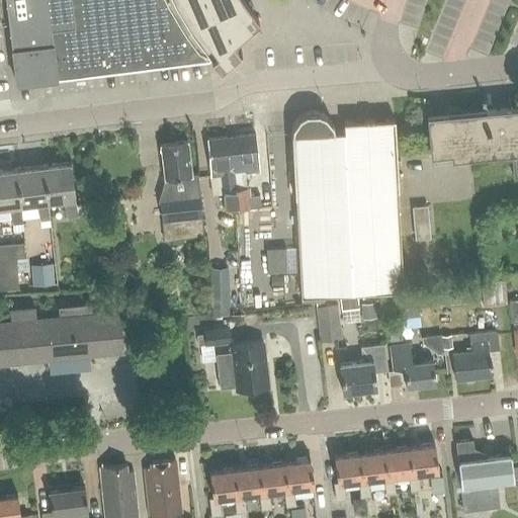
[(55,79),(207,60),(211,57),(220,68),(221,67),(220,66),(241,49),(240,48),(239,49),(233,41),(232,39),(256,20),(257,21),(258,20),(256,18),(243,0),(5,0),(9,33),(23,31),(25,47),(51,44),(55,79)]
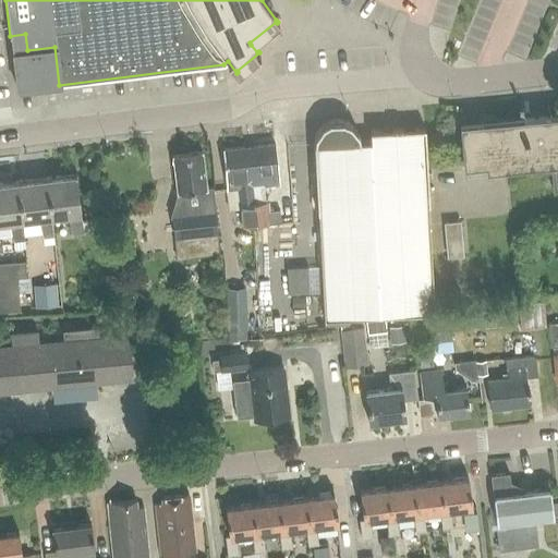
[(25,34),(10,36),(16,91),(59,85),(55,47),(27,50),(25,34)]
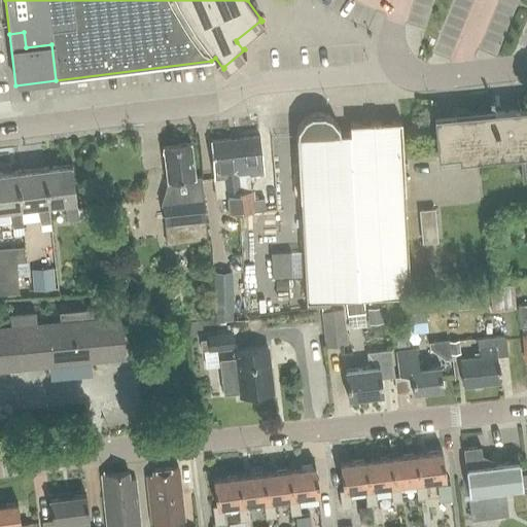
[(526,111),(436,120),(441,161),(520,152),(522,181),(526,180),(526,111)]
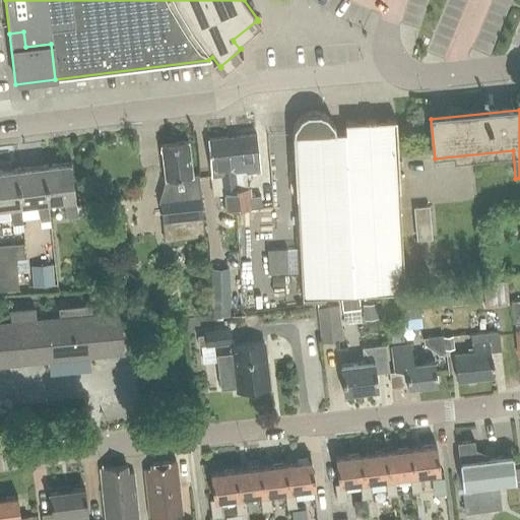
[(395,122),(344,124),(345,134),(334,134),(334,127),(326,117),(319,115),(307,115),(300,119),(293,129),(291,136),(295,198),(296,198),(300,299),(401,294),(397,193),(398,193),(395,122)]
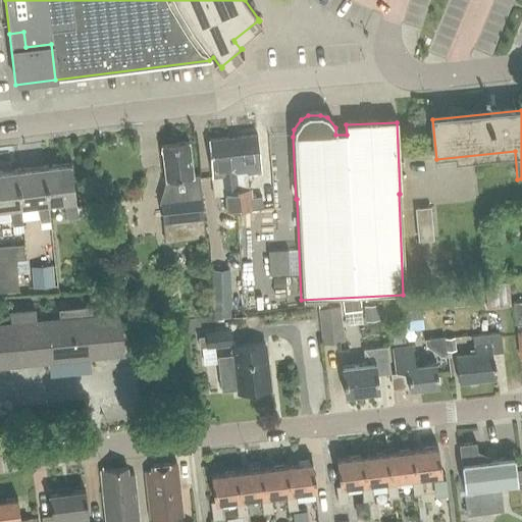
[(232,139),(237,176),(247,175),(261,174),(257,136),(232,139)]
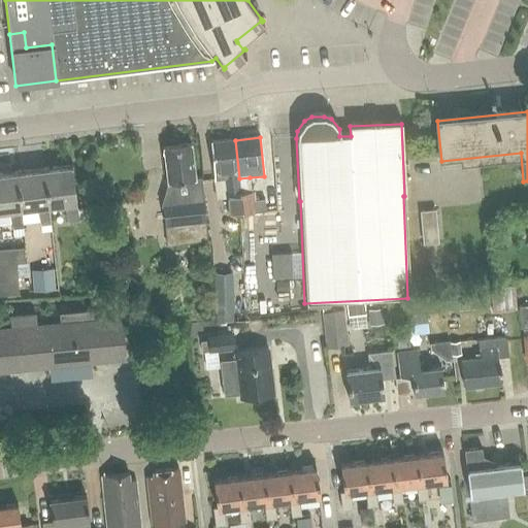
[(241,193),(239,178),(235,140),(210,142),(215,182),(224,180),(227,217),(243,215),(241,193)]
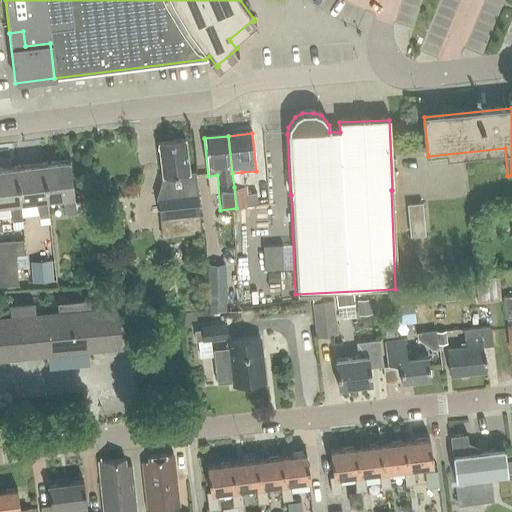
[(185,140),(157,143),(164,195),(157,195),(162,238),(201,233),(199,214),(200,214),(195,171),(189,171),(185,140)]
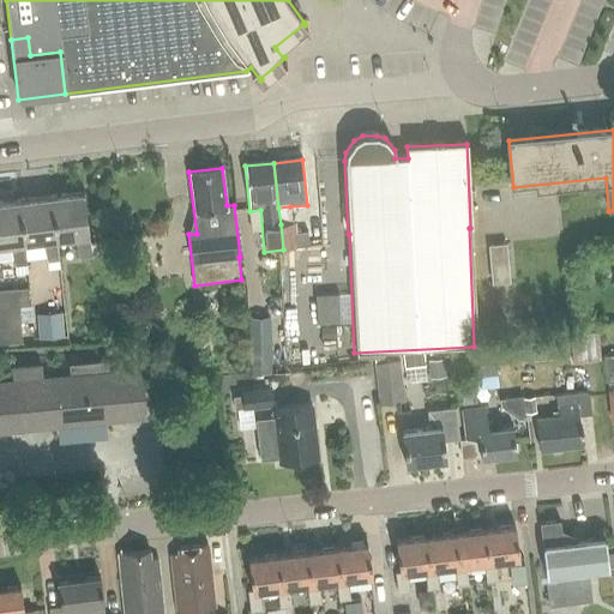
[(56,241),(76,239),(78,259),(91,258),(83,192),(50,197),(56,241)]
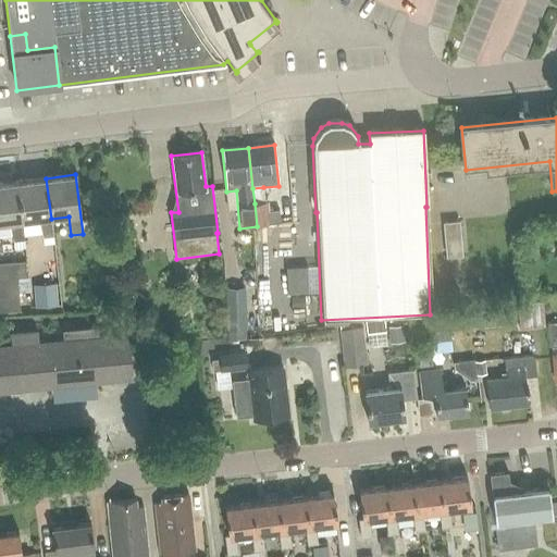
[(53,237),(51,219),(46,178),(16,182),(22,223),(39,220),(41,238),(53,237)]
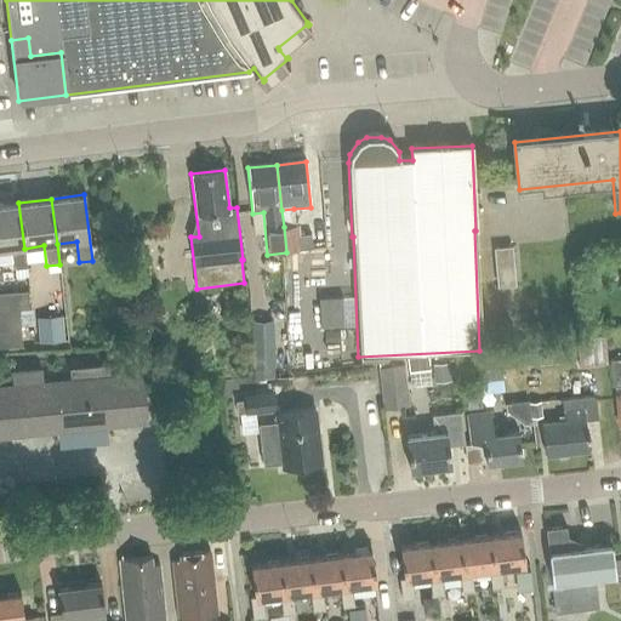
[(24,249),(18,203),(0,205),(0,266),(13,265),(15,271),(27,269),(24,249)]
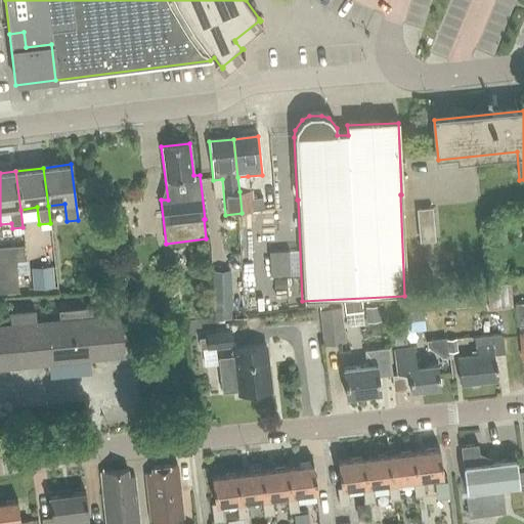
[(248,176),(237,177),(239,191),(250,190),(248,176)]
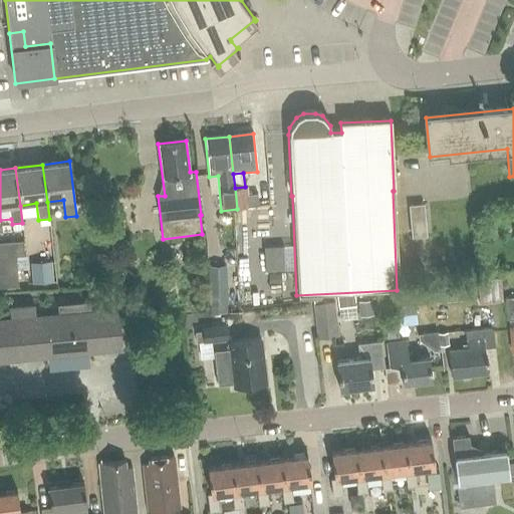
[(235,188),(237,209),(248,208),(249,208),(249,207),(249,204),(248,196),(247,187),(245,187),(235,188)]
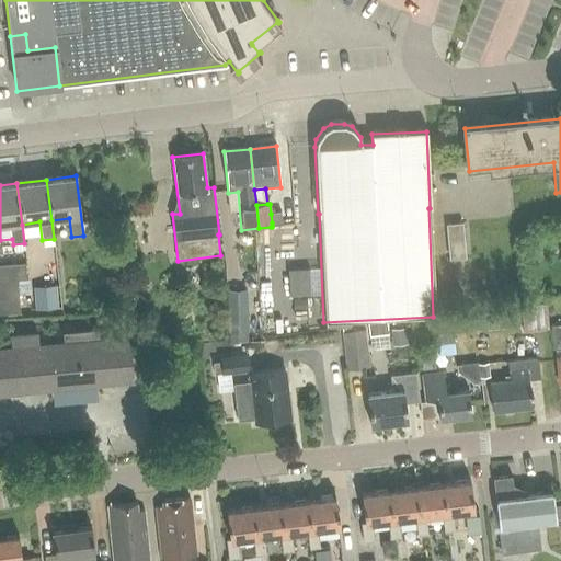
[(281,213),(271,214),(272,222),(272,226),(283,225),(281,213)]
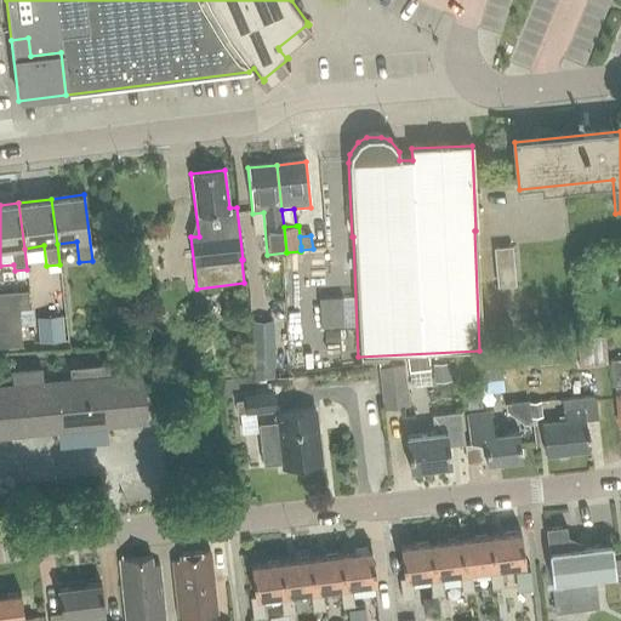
[(512,248),(494,249),(496,288),(516,286),(512,248)]
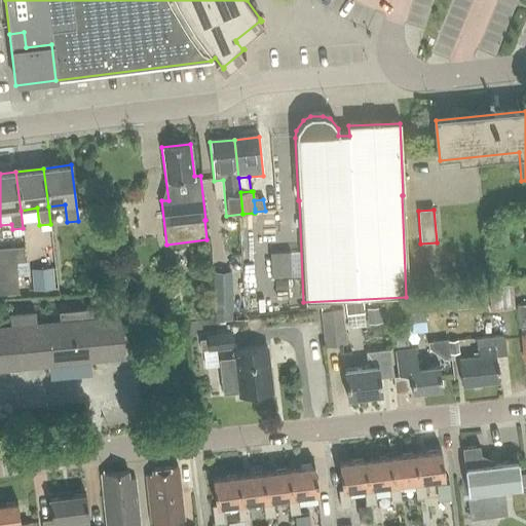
[(254,228),(255,241),(276,240),(275,226),(254,228)]
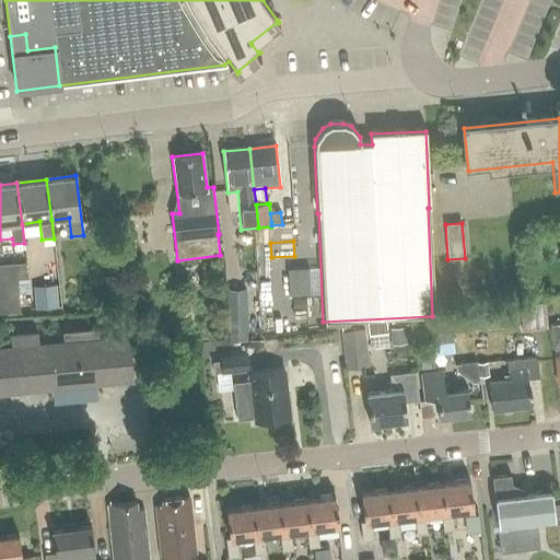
[(0,281),(16,280),(26,279),(25,264),(0,265),(0,281)]
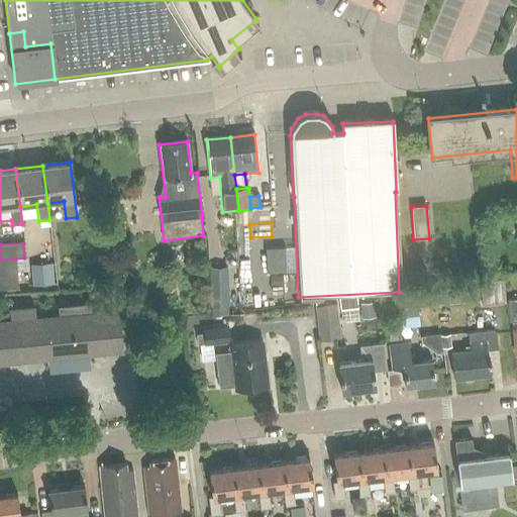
[(266,248),(266,272),(287,272),(287,248),(266,248)]
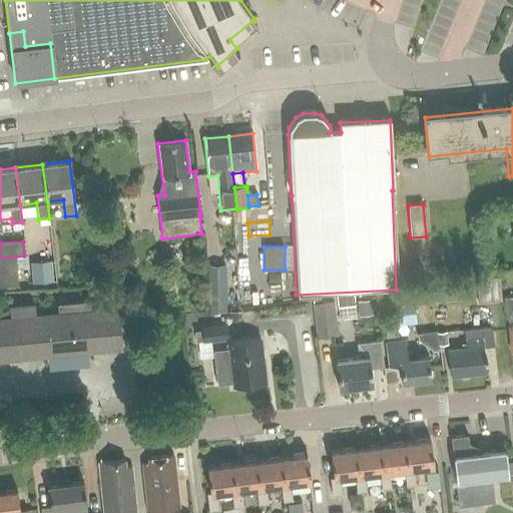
[(0,272),(17,272),(15,257),(0,258),(0,272)]
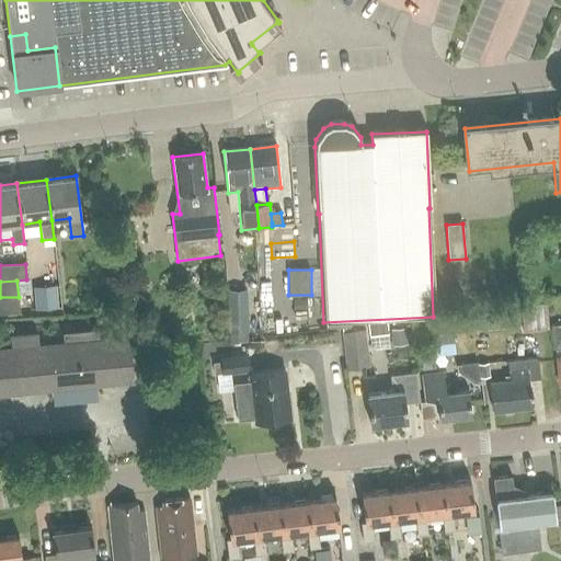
[(57,285),(34,287),(36,309),(58,307),(57,285)]
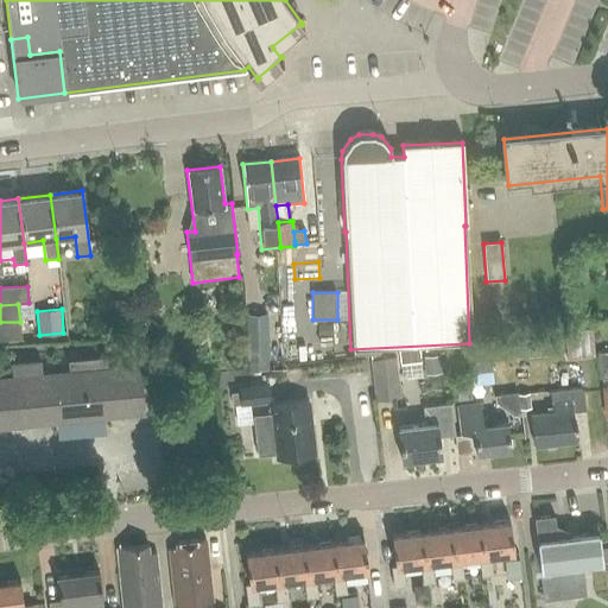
[(248,360),(268,359),(268,314),(247,315),(248,360)]
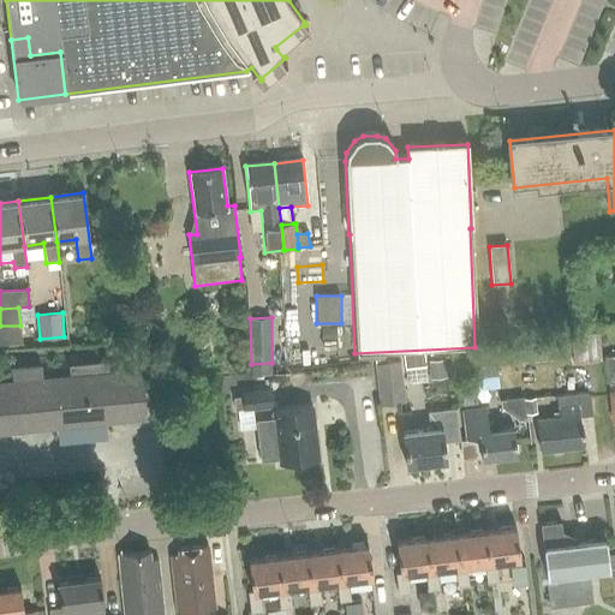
[(21,326),(0,326),(0,345),(22,344),(21,326)]
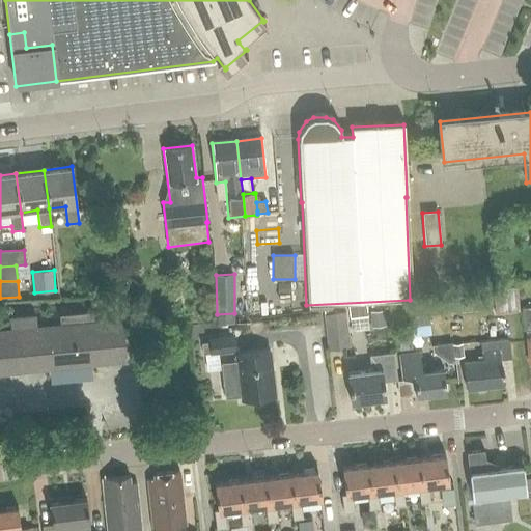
[(279,282),(278,292),(290,294),(291,283),(279,282)]
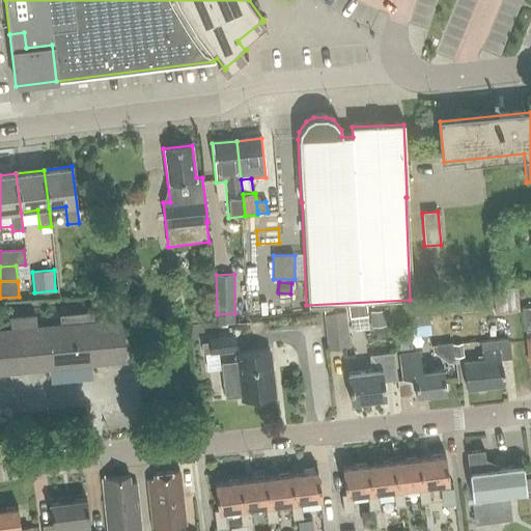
[(515,287),(458,292),(460,312),(495,309),(495,313),(518,311),(515,287)]
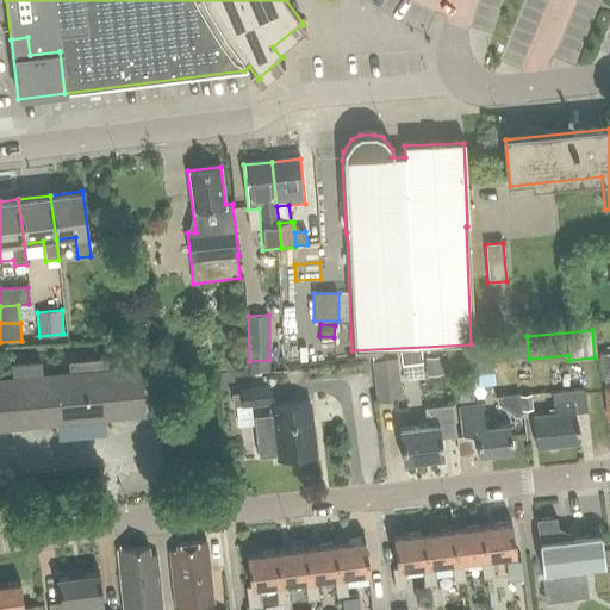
[(422,350),(400,352),(402,365),(403,365),(423,362),(422,350)]
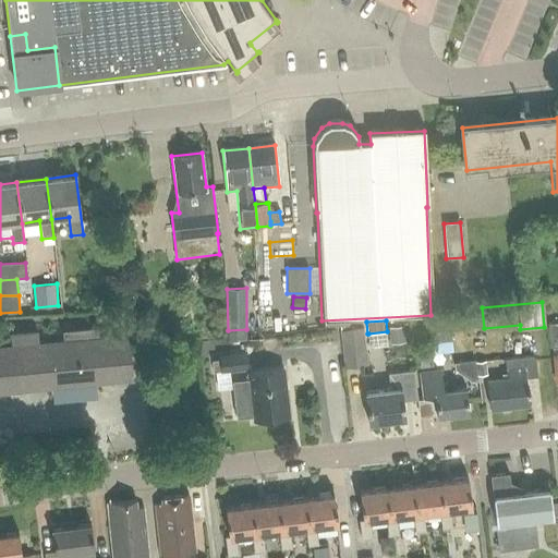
[(404,326),(389,328),(390,343),(405,342),(404,326)]
